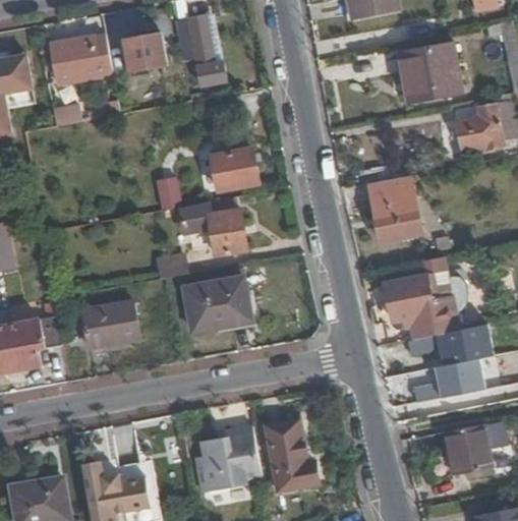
[(340,0),(345,23),(352,22),(347,0),(340,0)]
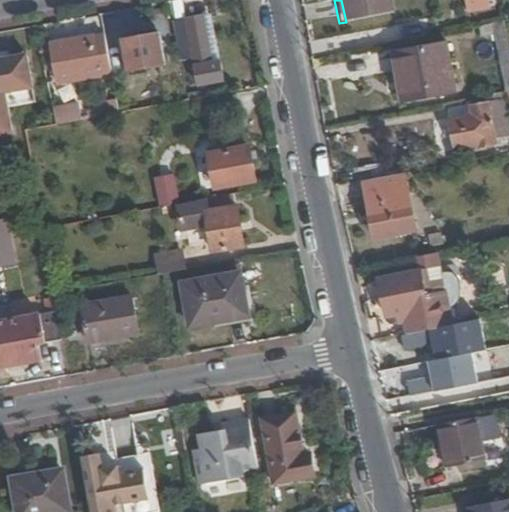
[(390,0),(341,0),(346,22),(393,12),(390,0)]
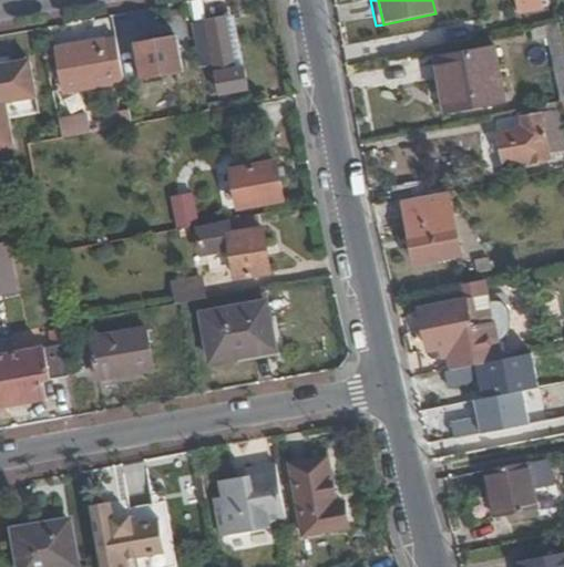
[(533,0),(512,0),(516,18),(537,13),(533,0)]
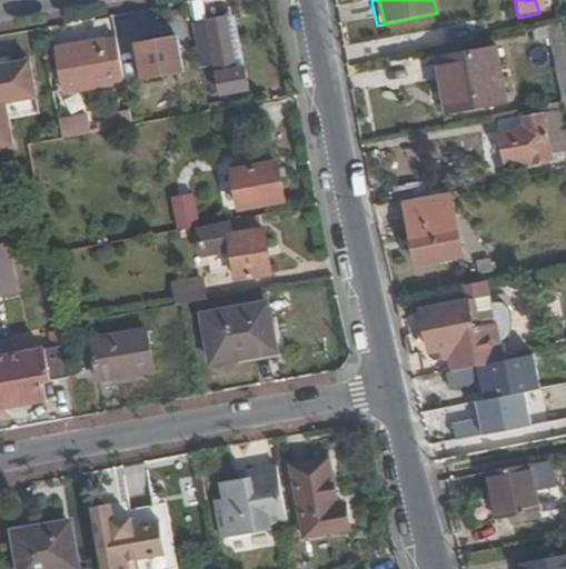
[(231,17),(221,19),(230,70),(240,68),(231,17)]
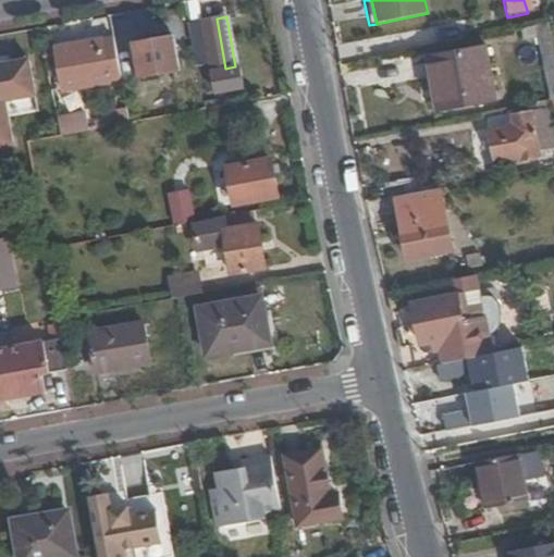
[(217,19),(184,25),(197,96),(238,88),(235,66),(225,69),(217,19)]
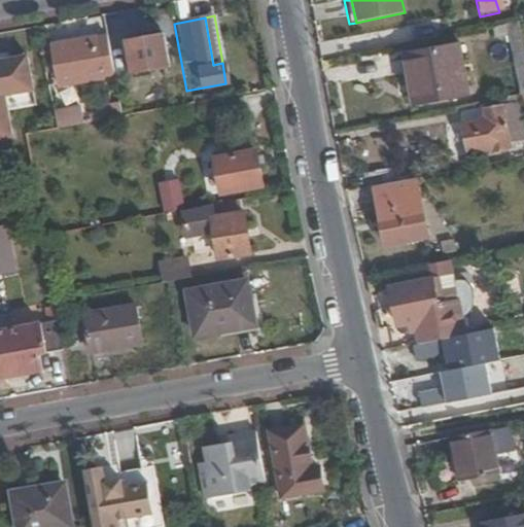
[(504,38),(502,27),(489,29),(491,40),(504,38)]
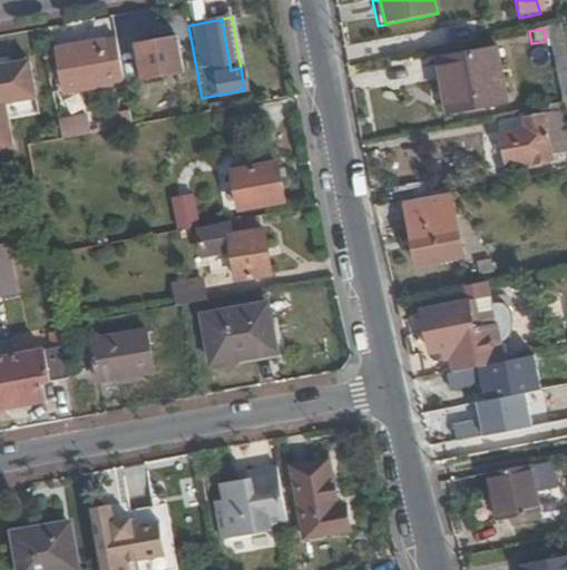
[(181,72),(173,36),(133,43),(139,79),(181,72)]
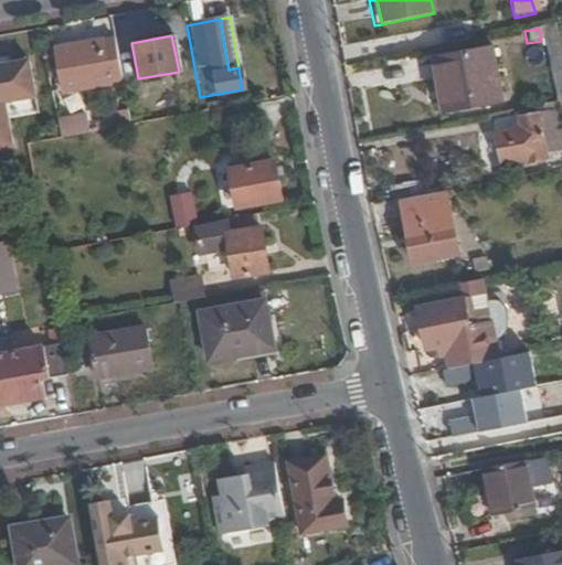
[(119,82),(112,38),(55,49),(63,92),(119,82)]
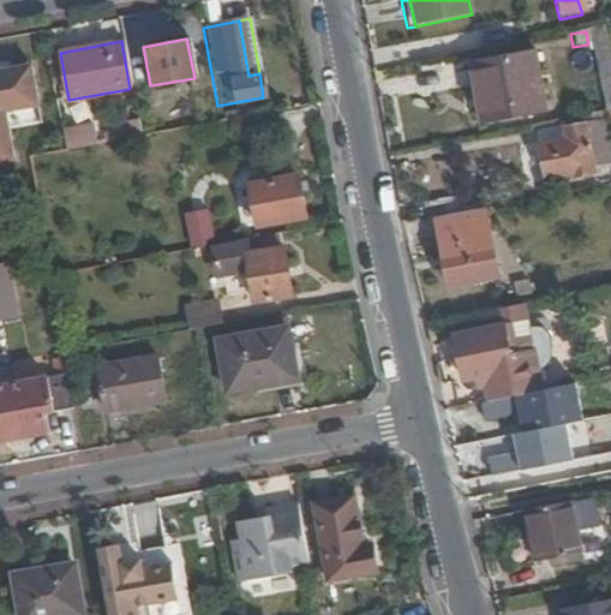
[(531,53),(466,64),(472,96),(479,95),(484,123),(540,113),(531,53)]
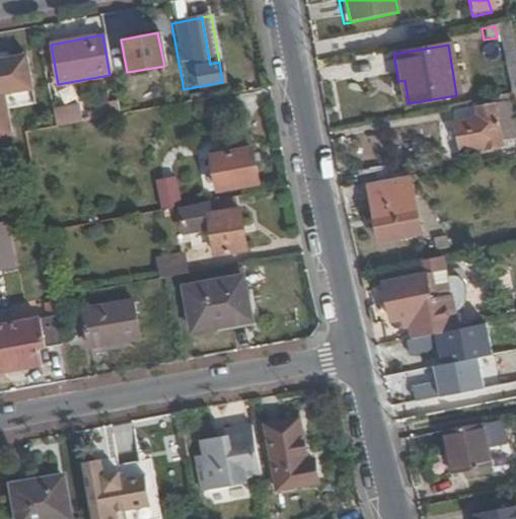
[(0,64),(26,60),(25,55),(0,59),(0,64)]
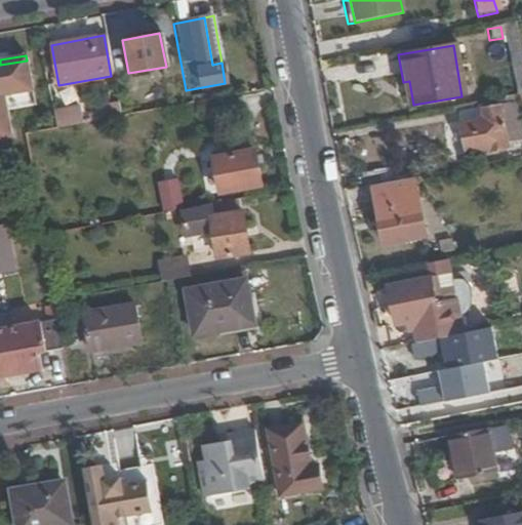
[(0,137),(12,135),(7,110),(4,95),(33,89),(27,61),(0,65),(0,137)]
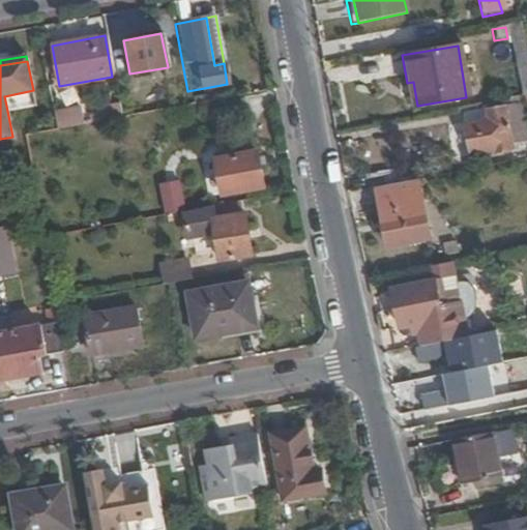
[(33,90),(4,96),(7,111),(35,106),(33,90)]
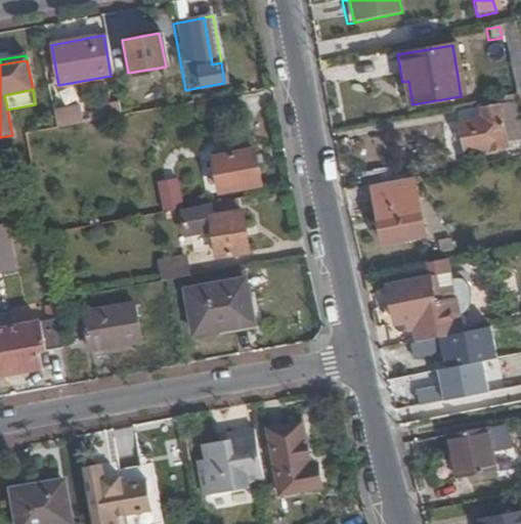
[(104,118),(119,116),(116,102),(102,104),(104,118)]
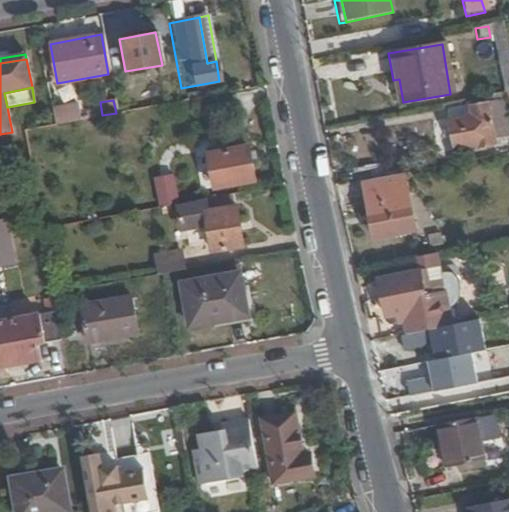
[(502,121),(497,101),(464,107),(465,119),(450,121),(453,140),(470,137),(472,147),(491,144),(488,131),(494,130),(493,123),(502,121)]
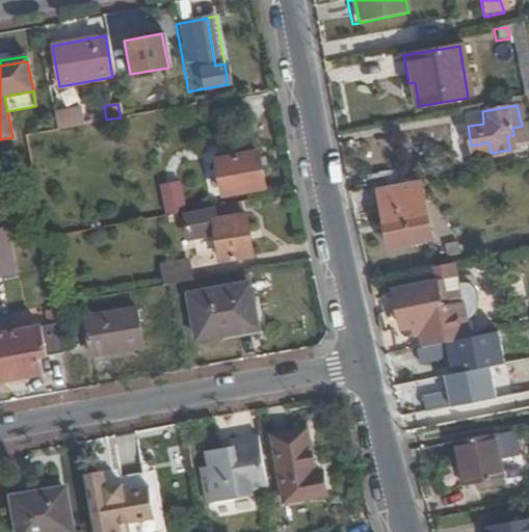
[(64,110),(53,113),(56,129),(68,127),(64,110)]
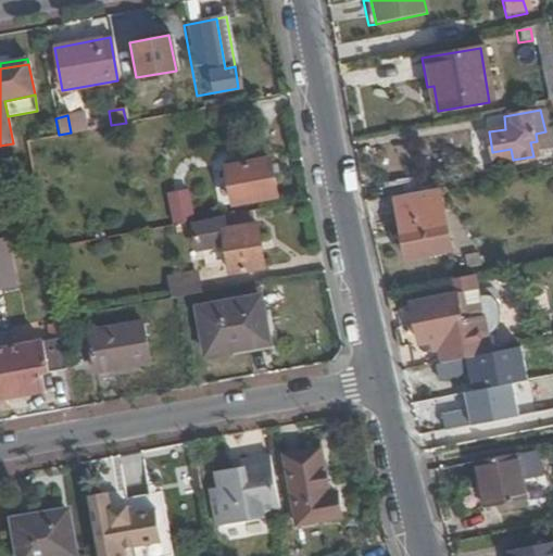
[(278,193),(271,158),(228,165),(235,202),(278,193)]
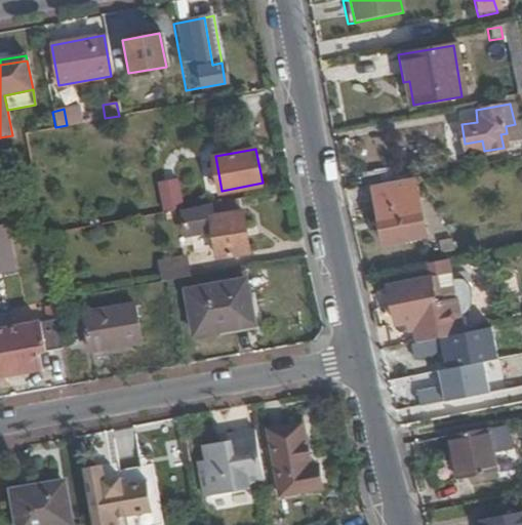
[(358,170),(361,185),(390,179),(387,165),(358,170)]
